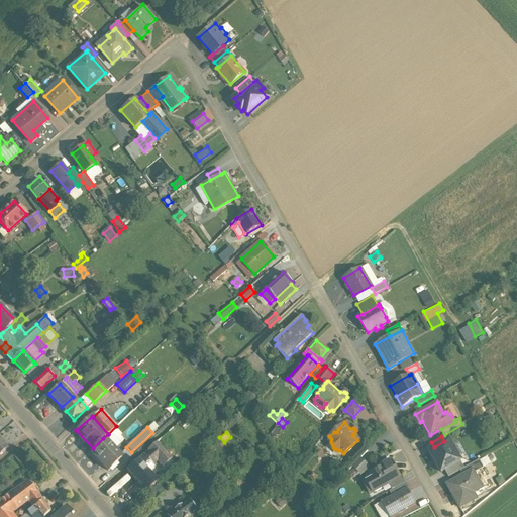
[(121,457),(103,438),(93,448),(90,450),(108,471),(121,457)]
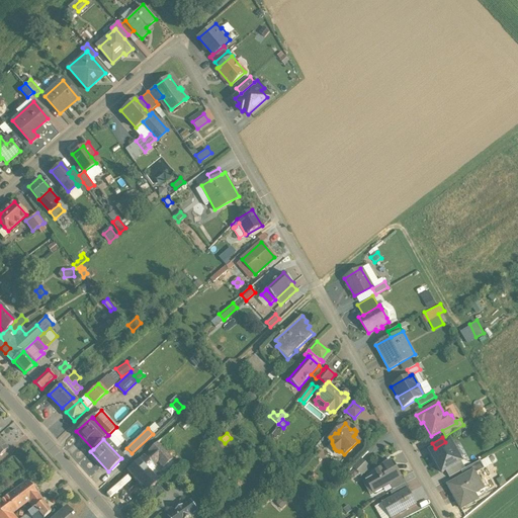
[(461,461),(449,440),(445,442),(435,448),(430,451),(442,472),(445,470),(461,461)]
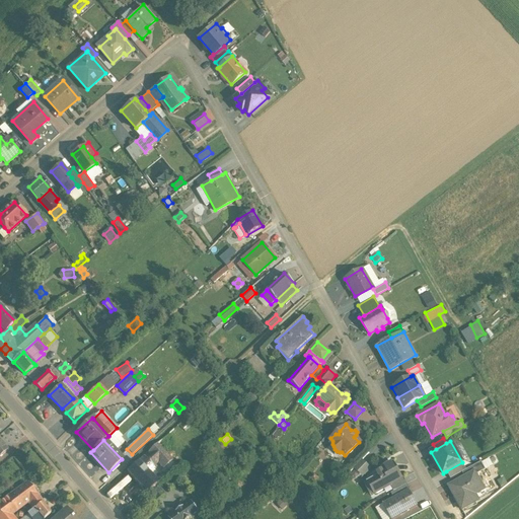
[(173,459),(157,443),(148,451),(159,462),(164,467),(168,463),(173,459)]
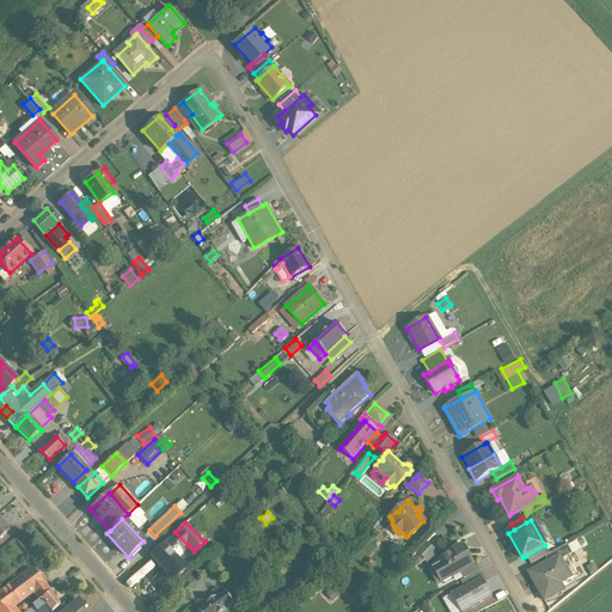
[(188,545),(175,532),(169,538),(182,550),(188,545)]
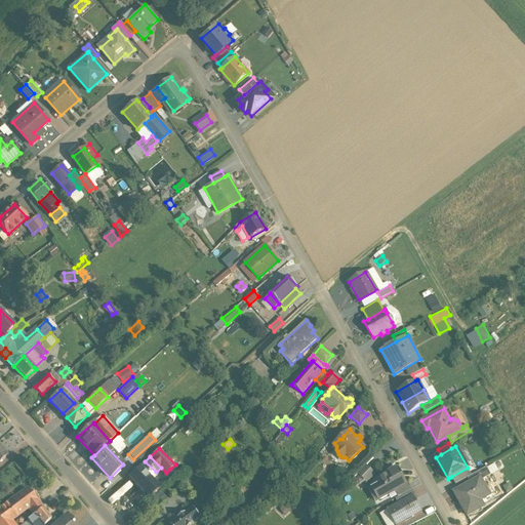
[(145,461),(129,477),(149,498),(151,497),(159,490),(149,479),(156,472),(145,461)]
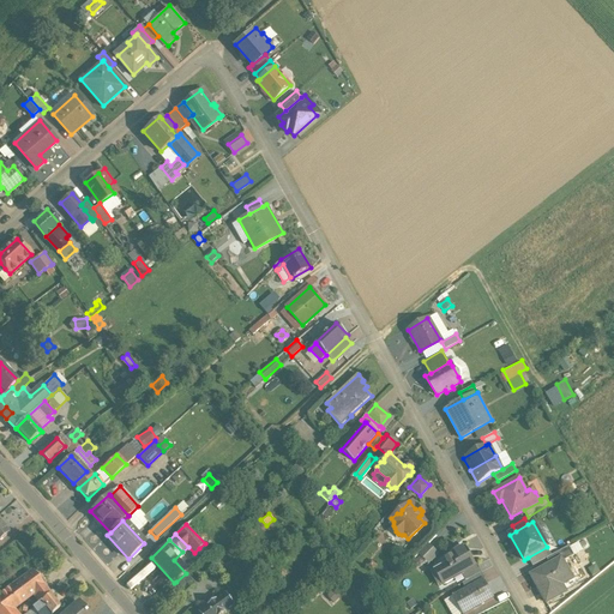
[(427,543),(419,553),(423,558),(433,548),(427,543)]
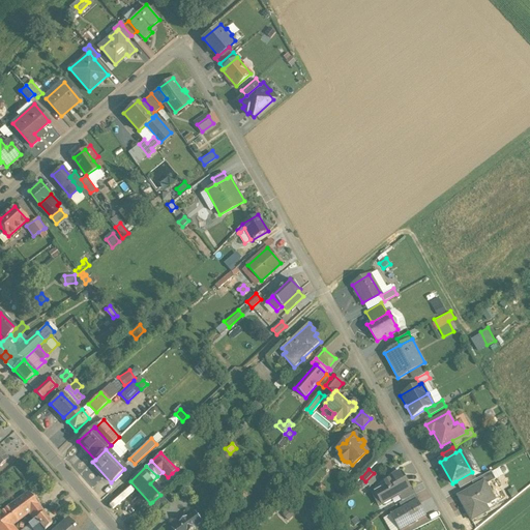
[(476,479),(472,481),(475,488),(483,482),(486,484),(496,478),(491,471),(476,479)]
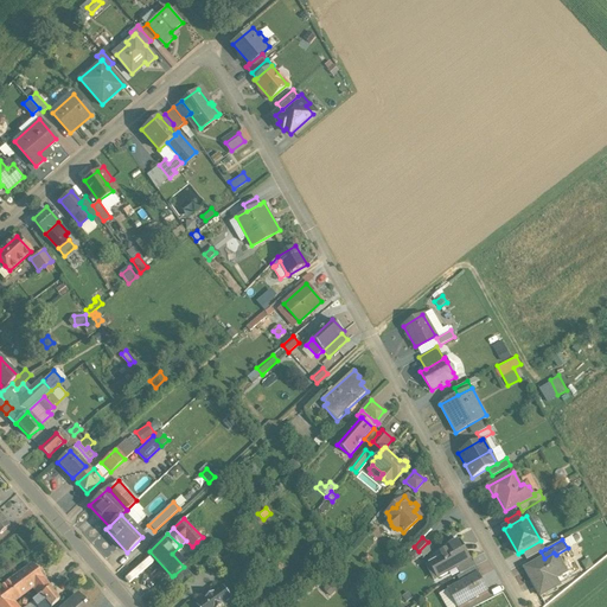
[(545,549),(541,541),(522,551),(526,560),(545,549)]
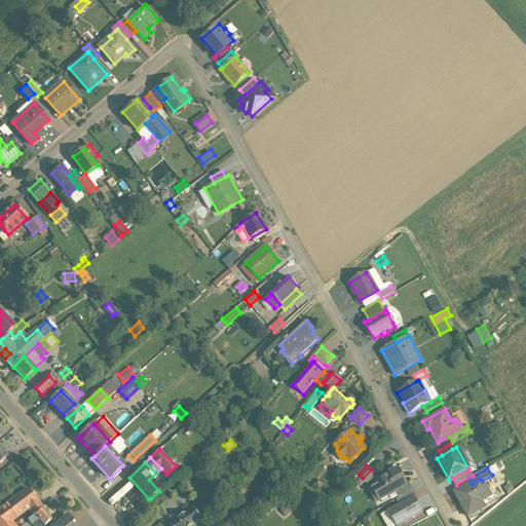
[(371,470),(363,478),(367,482),(375,474),(371,470)]
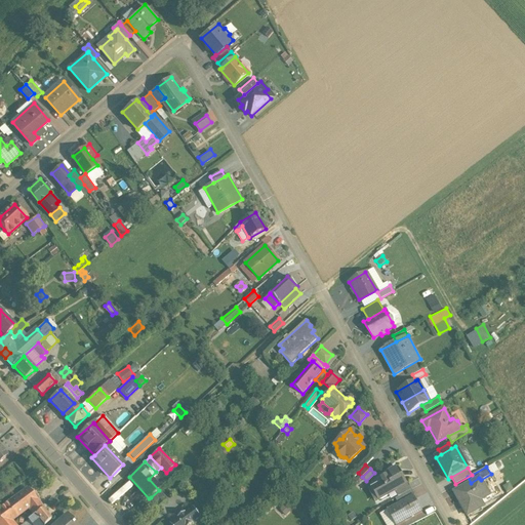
[(397,469),(385,475),(387,480),(382,483),(381,481),(371,487),(379,500),(397,491),(406,486),(406,485),(397,469)]
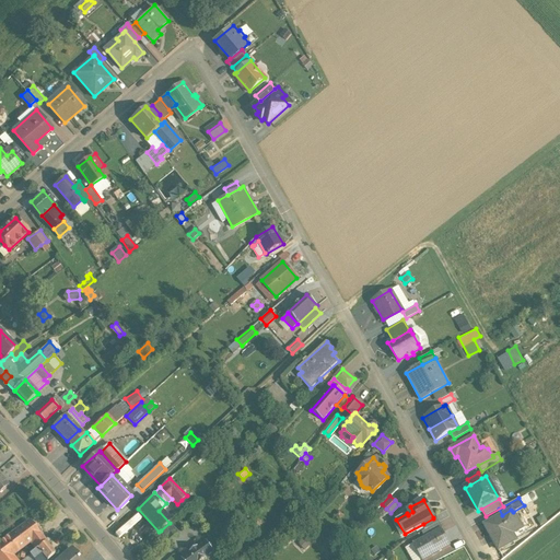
[(538,500),(524,508),(528,514),(543,506),(538,500)]
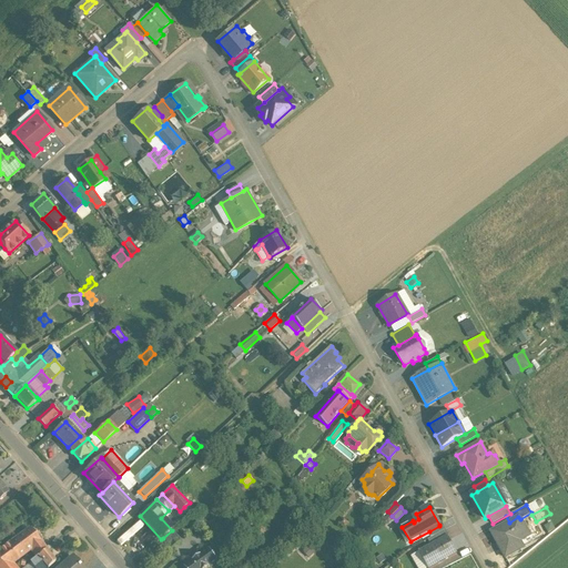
[(509,523),(493,531),(507,556),(524,547),(519,540),(529,535),(520,519),(518,517),(509,523)]
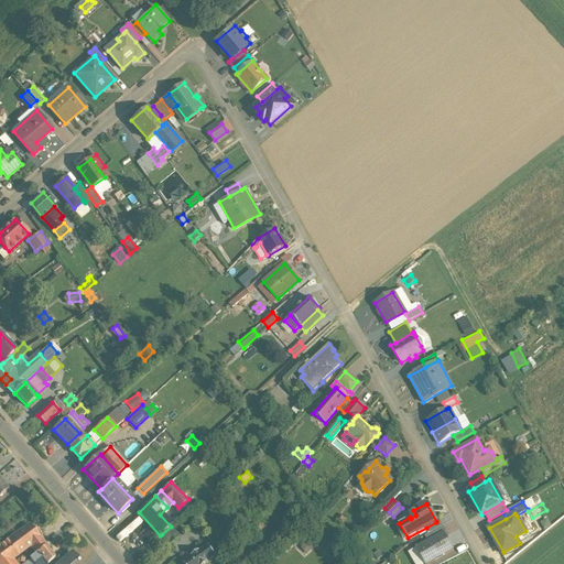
[(436,522),(426,528),(430,532),(441,525),(437,520),(436,521),(436,522)]
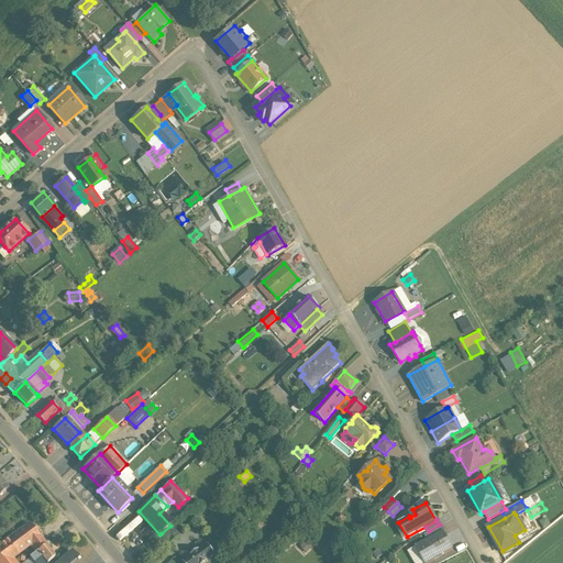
[(29,523),(9,540),(18,552),(31,542),(39,537),(29,523)]
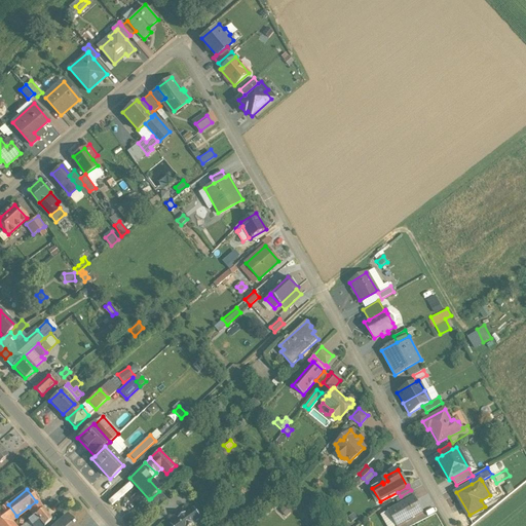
[(411,490),(401,496),(404,502),(414,496),(411,490)]
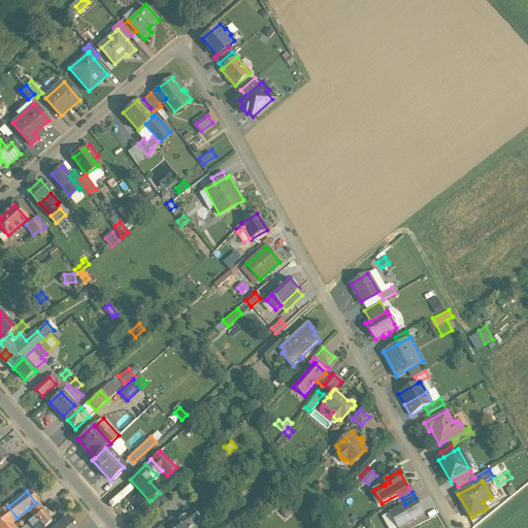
[(160,493),(152,500),(159,509),(167,503),(160,493)]
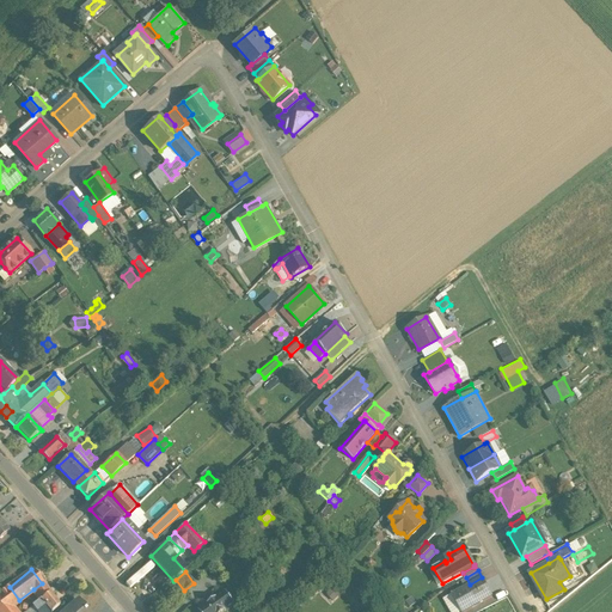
[(570,576),(560,582),(564,589),(576,582),(573,575),(570,576)]
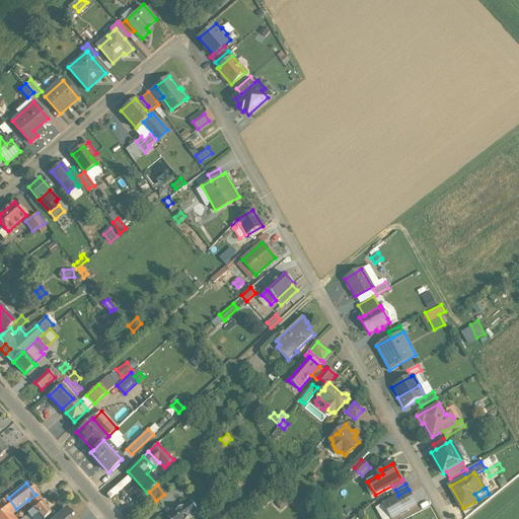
[(393,499),(382,504),(390,518),(392,518),(417,506),(409,491),(410,491),(409,490),(393,499)]
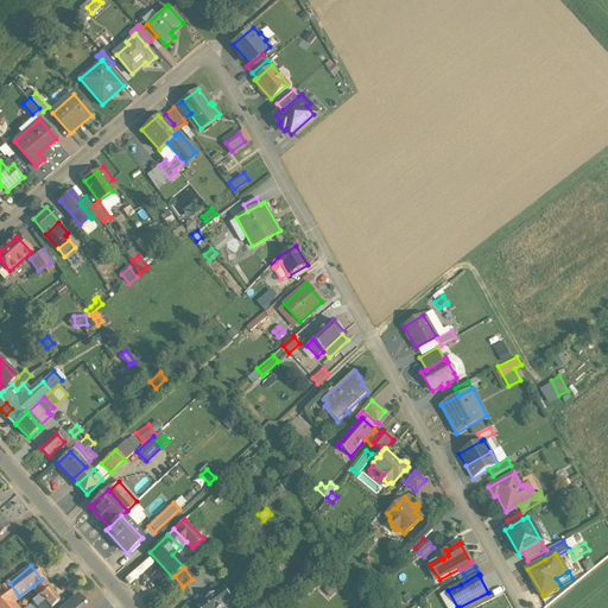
[(467,581),(463,574),(456,577),(461,584),(467,581)]
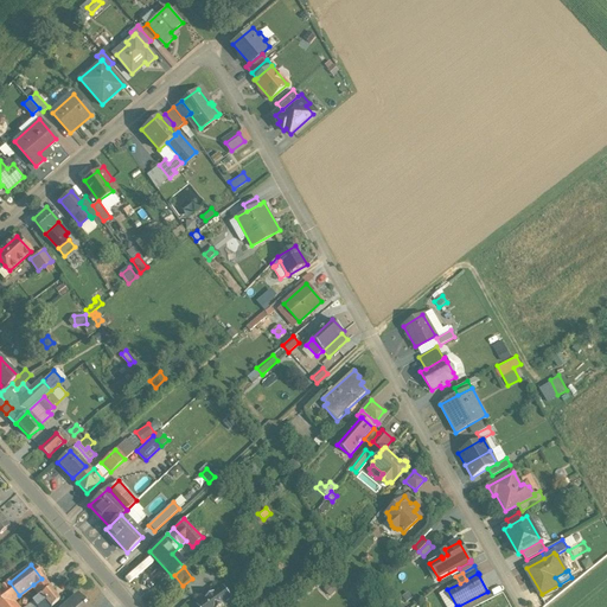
[(49,587),(42,579),(33,585),(40,594),(49,587)]
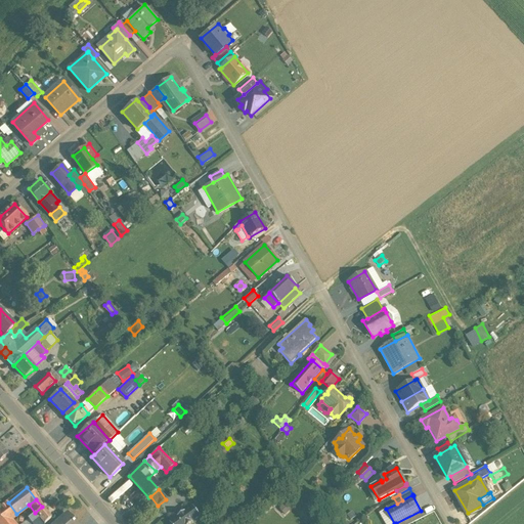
[(16,514),(8,503),(1,509),(5,513),(9,518),(16,514)]
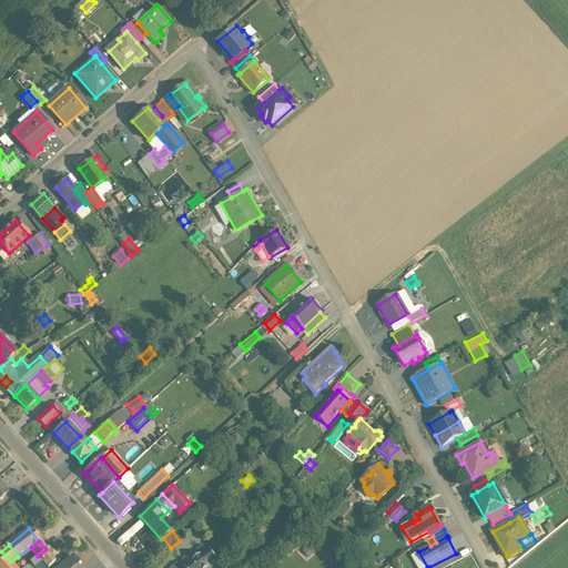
[(209,548),(183,567),(184,567),(208,567),(217,561),(209,548)]
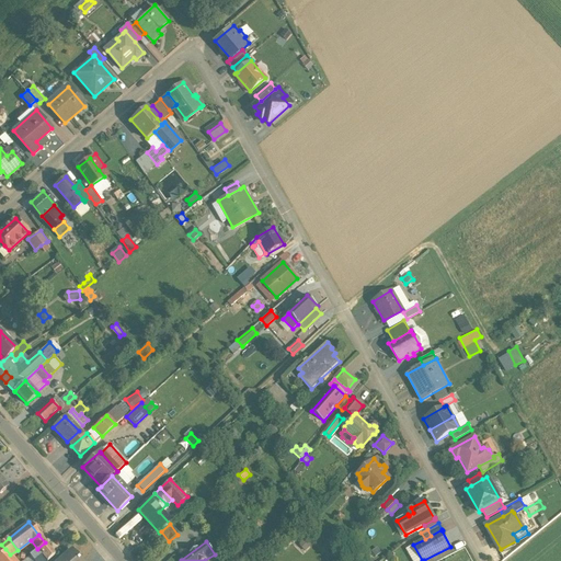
[(46,560),(54,554),(45,542),(37,549),(43,556),(36,560),(46,560)]
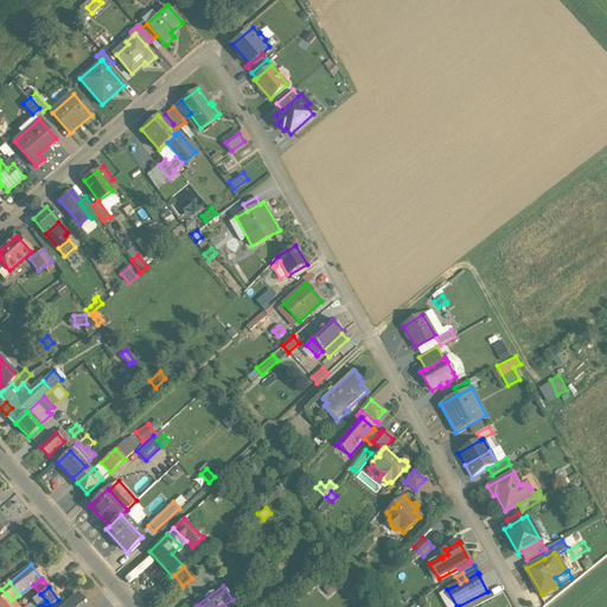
[(455,606),(457,606),(447,589),(439,594),(446,606),(455,606)]
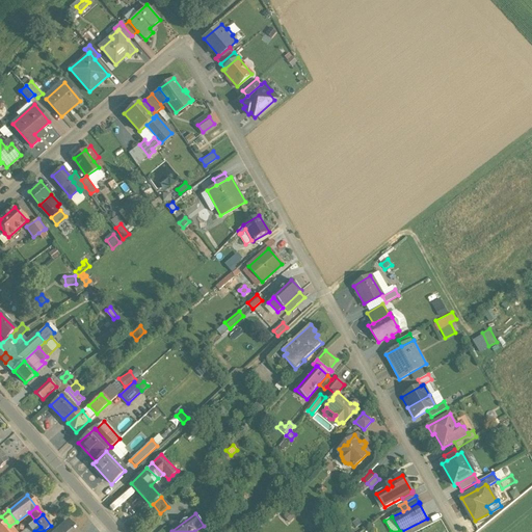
[(9,526),(5,521),(0,525),(0,531),(15,531),(12,530),(9,526)]
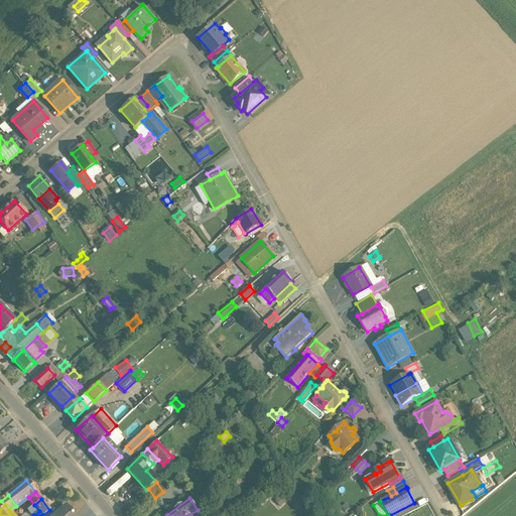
[(75,515),(66,505),(52,515),(75,515)]
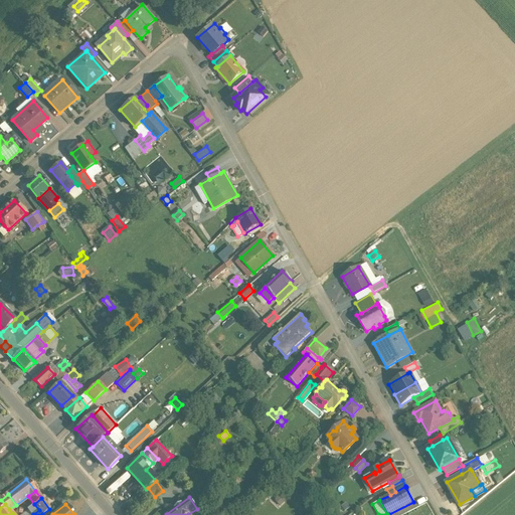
[(367,514),(371,513),(366,505),(358,510),(361,514),(367,514)]
